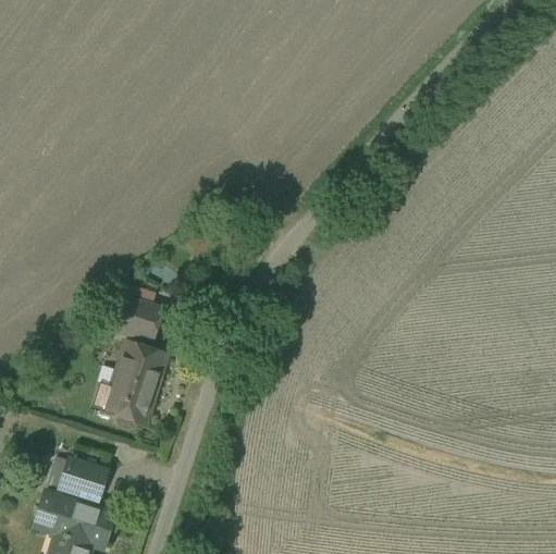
[(156,293),(123,282),(120,285),(118,292),(151,303),(156,293)]
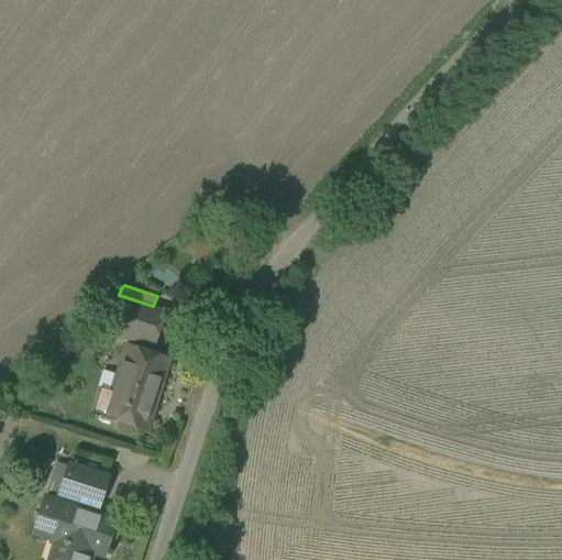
[(153,306),(119,295),(108,328),(154,343),(164,309),(153,306)]
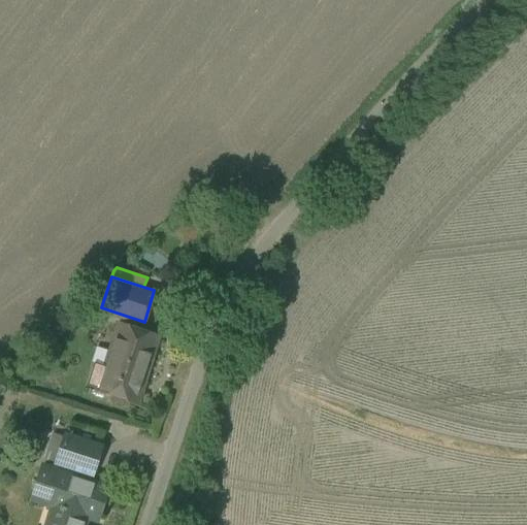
[(159,334),(121,322),(106,365),(96,361),(89,384),(99,387),(99,388),(137,400),(139,393),(142,392),(145,382),(144,379),(159,334)]
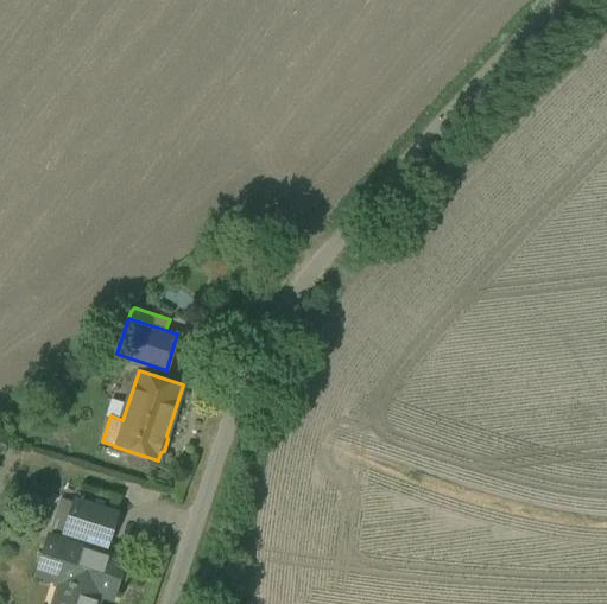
[(122,509),(75,494),(62,533),(108,548),(122,509)]
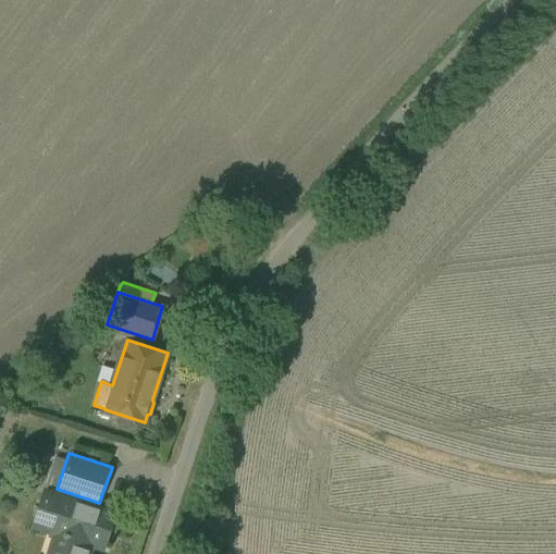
[(115,513),(45,490),(34,524),(59,531),(51,553),(87,553),(93,542),(104,545),(115,513)]
